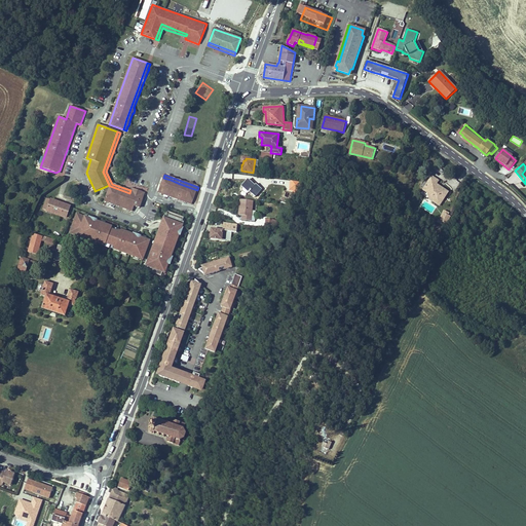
[(449,192),(437,184),(439,181),(431,176),(425,187),(430,190),(429,192),(435,195),(436,197),(434,199),(441,203),(449,192)]
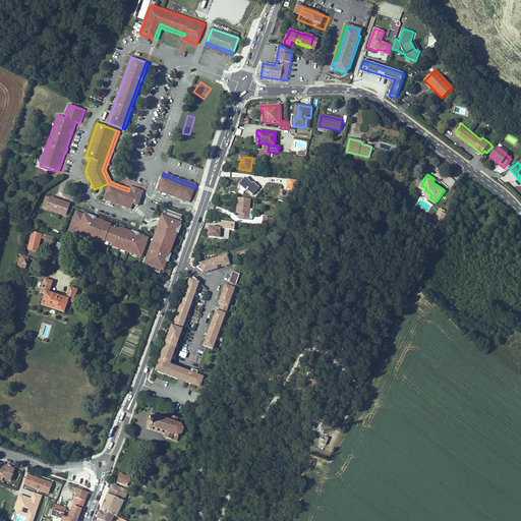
[(190,203),(195,188),(189,186),(178,182),(169,178),(162,176),(157,190),(166,193),(170,195),(190,203)]
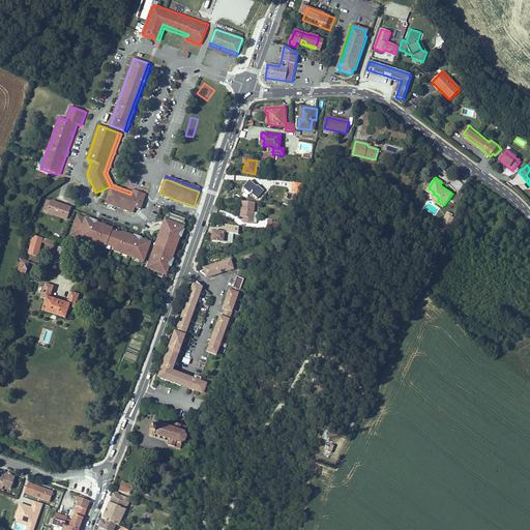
[(251,181),(244,187),(246,188),(251,193),(257,199),(261,194),(263,190),(255,183),(254,184),(251,181)]
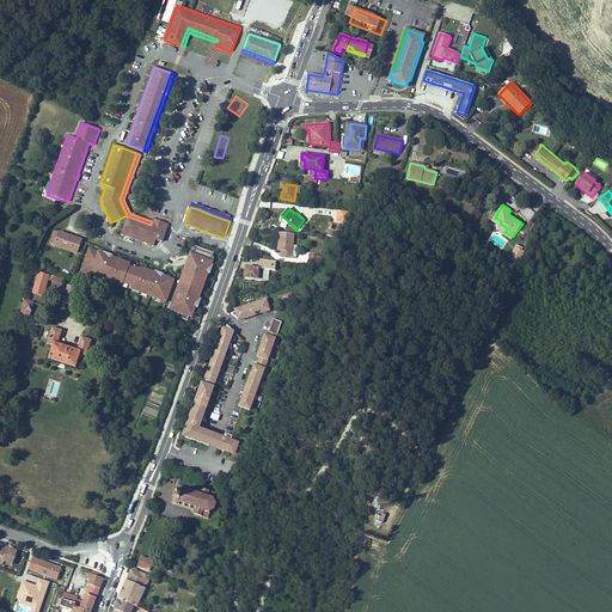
[(163,242),(169,225),(153,219),(152,221),(151,225),(128,216),(122,234),(154,246),(157,239),(163,242)]
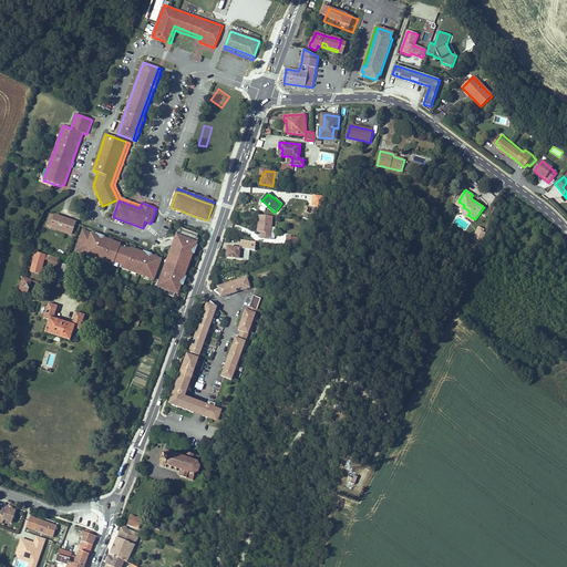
[(470,213),(468,210),(463,207),(464,205),(459,202),(455,205),(462,208),(463,215),(474,222),(475,219),(467,215),(470,213)]
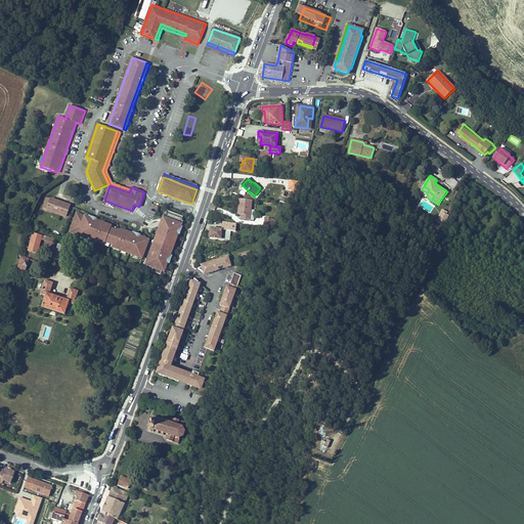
[(43,209),(66,217),(70,206),(63,204),(63,206),(59,205),(60,203),(47,199),(43,209)]
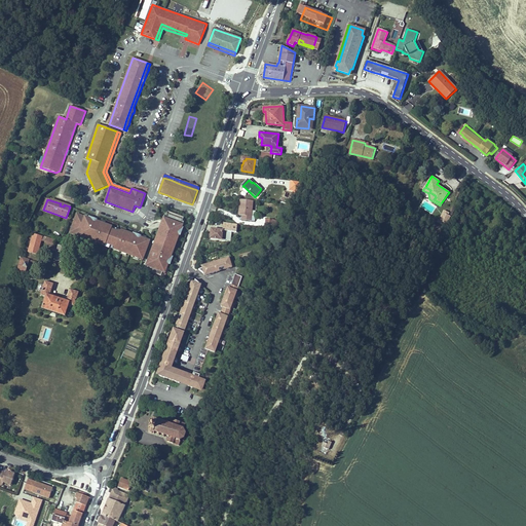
[(251,219),(253,200),(240,199),(239,215),(242,216),(247,216),(247,220),(251,221),(251,219)]
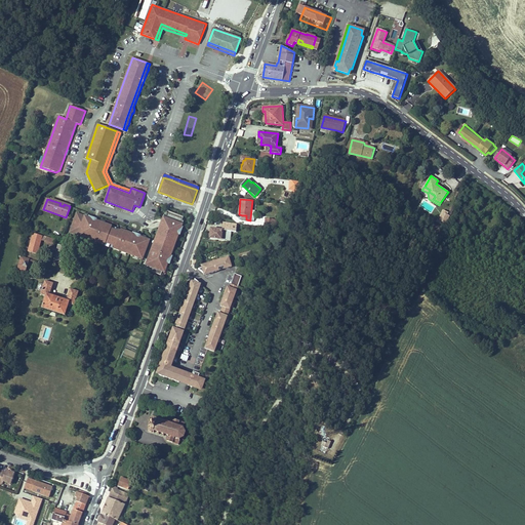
[(447,220),(450,213),(448,212),(449,210),(446,209),(445,211),(444,211),(441,218),(447,220)]
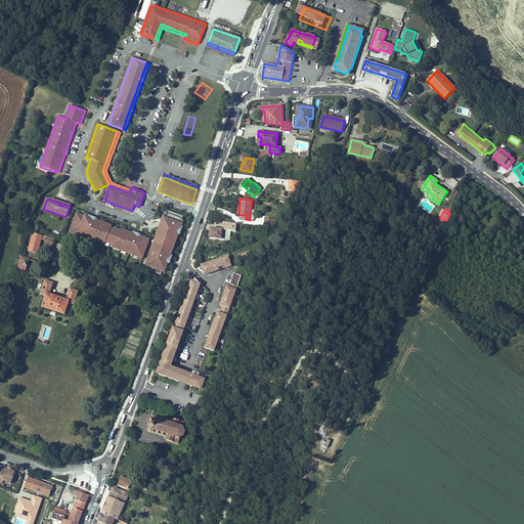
[(170,252),(173,244),(175,245),(177,238),(176,238),(179,230),(172,228),(173,224),(181,227),(183,221),(182,220),(183,217),(168,211),(166,215),(165,214),(163,220),(164,221),(162,227),(160,227),(157,236),(158,236),(155,246),(154,245),(146,263),(147,264),(145,269),(161,274),(162,270),(165,271),(168,263),(160,260),(161,257),(169,260),(172,252),(170,252)]
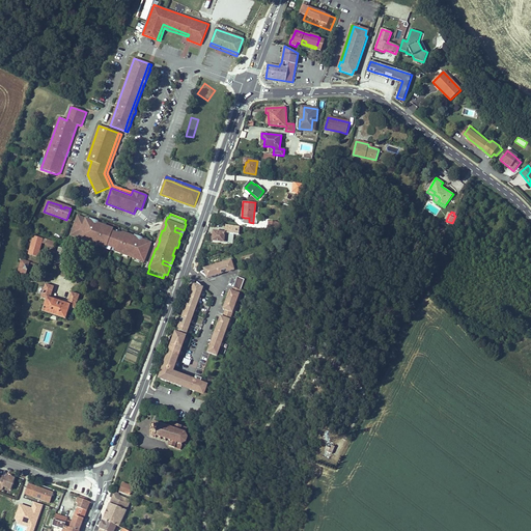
[(134,248),(138,239),(122,232),(121,235),(112,231),(113,229),(98,223),(94,231),(90,230),(93,223),(89,221),(90,221),(82,218),(81,219),(77,218),(71,233),(75,235),(74,236),(81,240),(85,241),(88,242),(89,242),(93,243),(93,244),(99,246),(106,249),(107,246),(116,250),(115,252),(122,255),(128,257),(129,256),(141,260),(141,259),(145,261),(150,245),(147,244),(147,242),(142,240),(138,249),(134,248)]
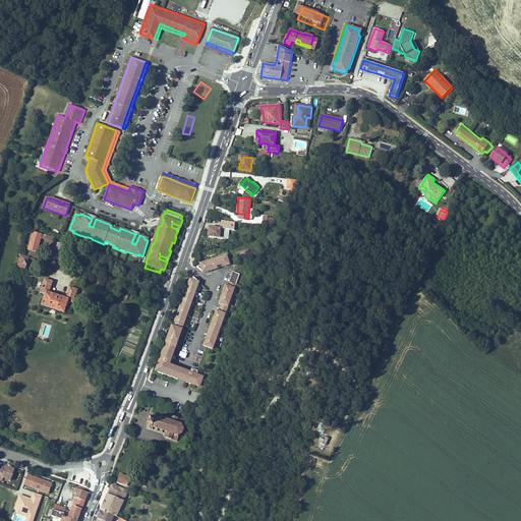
[(275,218),(264,217),(263,226),(267,226),(271,226),(275,218)]
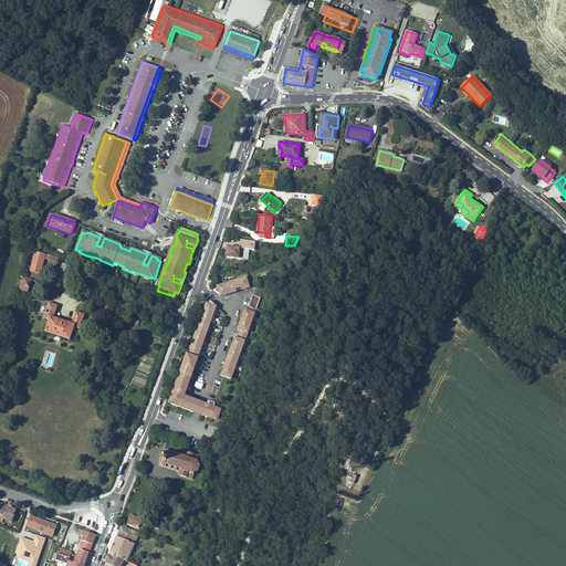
[(228,247),(227,257),(248,259),(248,253),(243,252),(244,249),(228,247)]
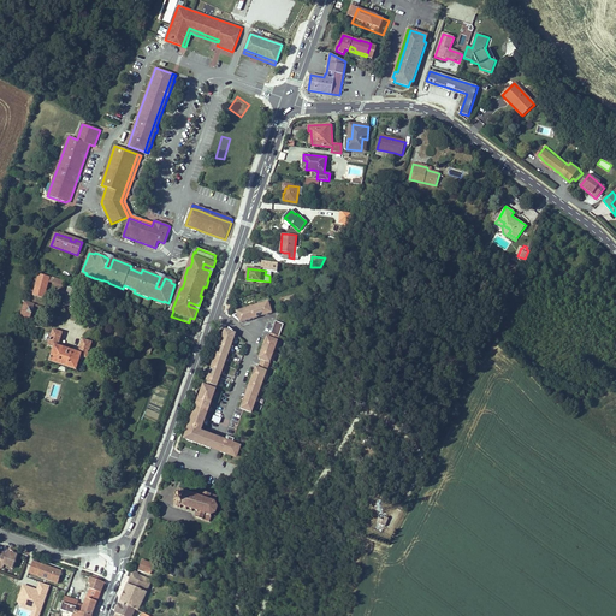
[(48,283),(51,277),(39,273),(34,295),(45,298),(48,283)]
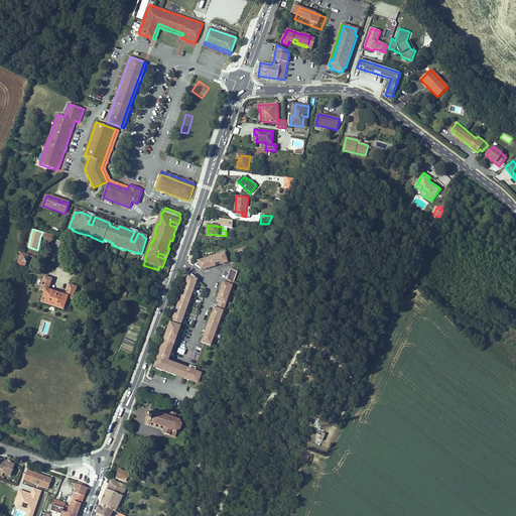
[(66,244),(57,241),(53,255),(61,257),(66,244)]
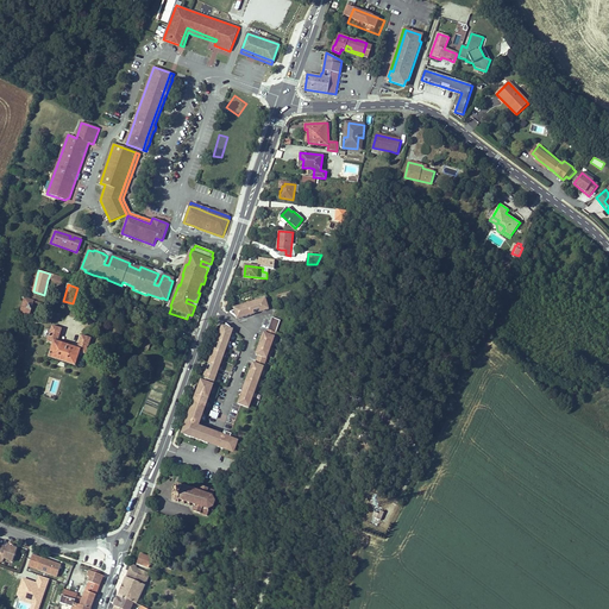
[(35,301),(25,297),(20,312),(30,315),(35,301)]
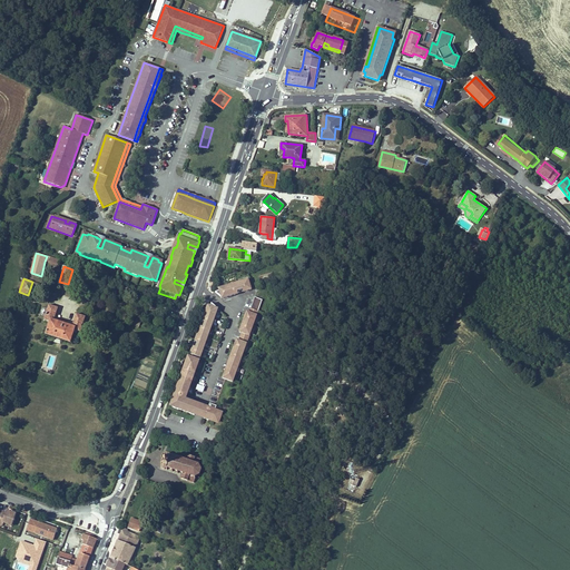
[(248,279),(239,282),(239,284),(233,286),(233,284),(218,288),(219,292),(216,293),(220,296),(222,300),(226,297),(236,295),(236,294),(246,291),(246,292),(252,290),(248,279)]
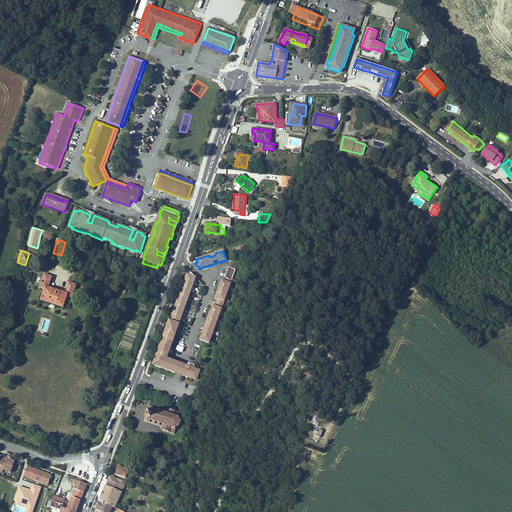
[(225,299),(230,285),(229,285),(230,283),(231,283),(236,269),(229,267),(224,280),(223,283),(221,282),(220,285),(220,284),(217,293),(216,296),(218,297),(217,299),(215,306),(214,308),(212,307),(211,310),(208,318),(207,321),(209,322),(208,324),(206,331),(205,333),(203,332),(202,335),(200,339),(209,342),(211,336),(210,335),(211,333),(212,333),(215,326),(213,326),(214,324),(216,324),(221,311),(219,310),(220,308),(221,308),(224,301),(223,301),(224,298),(225,299)]
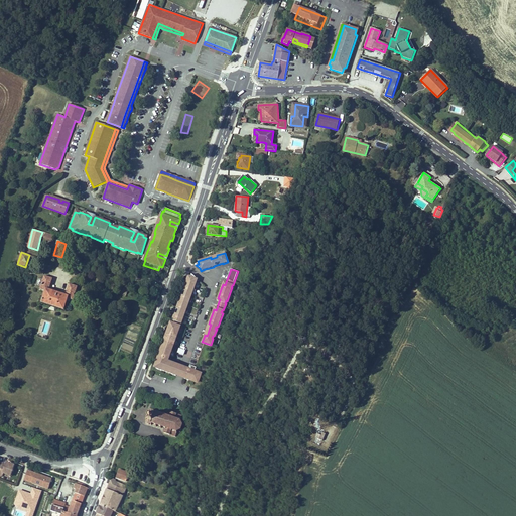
[(189,298),(191,293),(192,294),(198,280),(196,280),(197,278),(191,274),(191,275),(190,278),(188,277),(187,279),(186,279),(183,288),(184,288),(183,290),(185,291),(183,296),(181,295),(180,298),(180,297),(177,306),(176,308),(179,309),(177,314),(174,313),(174,316),(173,316),(172,320),(181,324),(184,316),(183,316),(184,311),(185,312),(190,298),(189,298)]
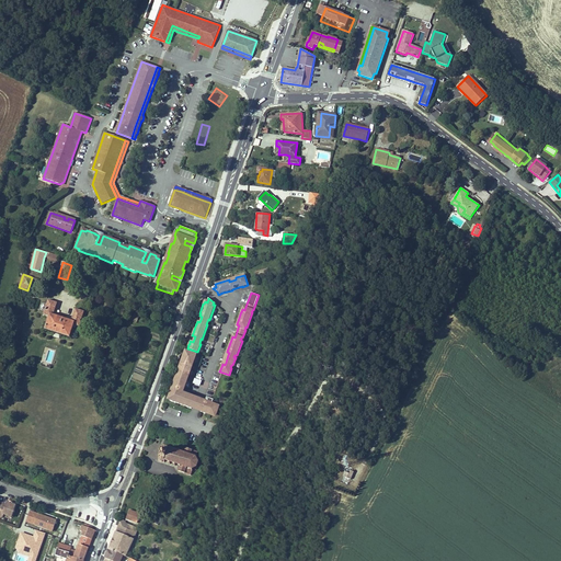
[(48,300),(43,315),(48,317),(45,329),(69,338),(73,324),(79,327),(84,312),(76,309),(71,321),(53,316),(57,302),(48,300)]
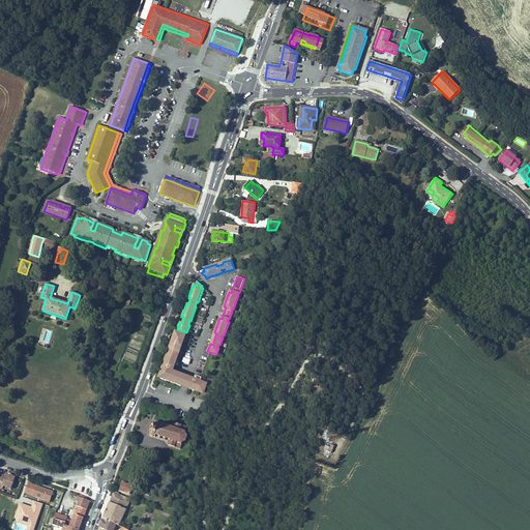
[(182,345),(184,339),(185,335),(175,331),(175,333),(174,333),(173,337),(173,339),(172,342),(170,348),(169,348),(168,353),(167,355),(165,360),(162,370),(159,375),(159,376),(159,377),(160,378),(162,379),(167,381),(167,380),(176,384),(181,386),(184,376),(183,375),(177,373),(173,372),(174,366),(175,366),(178,355),(179,355),(181,349),(180,349),(182,345)]
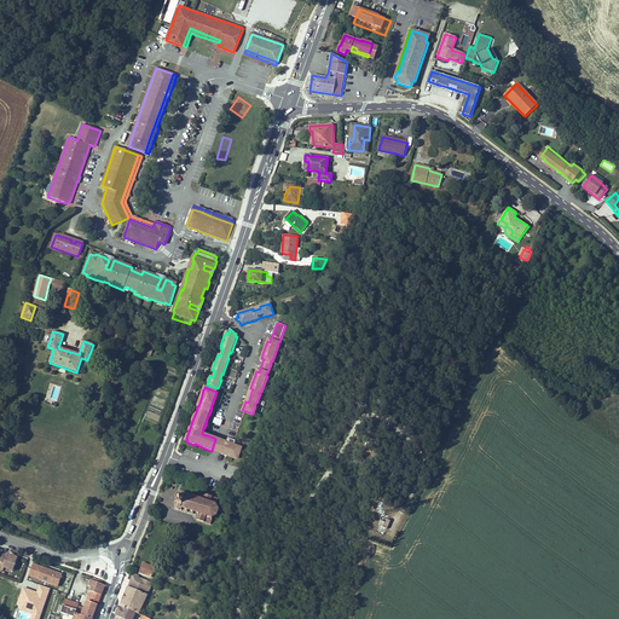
[(221,440),(215,439),(212,451),(217,452),(221,455),(226,443),(221,440)]
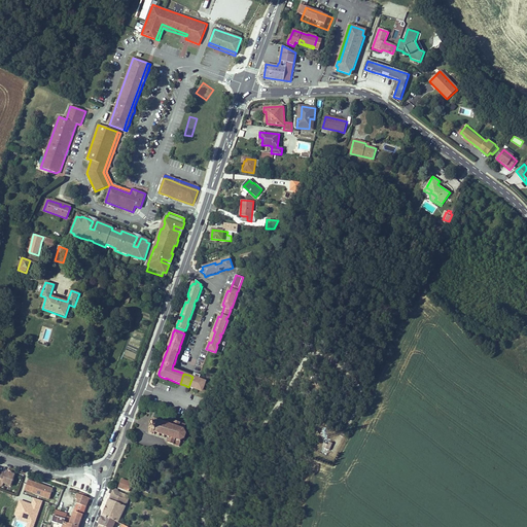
[(201,376),(199,376),(195,374),(194,377),(192,377),(188,387),(194,388),(196,389),(197,387),(199,388),(203,390),(206,382),(200,379),(201,376)]
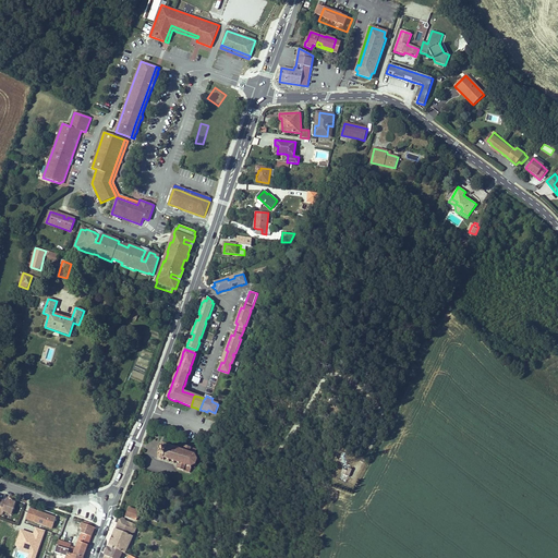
[(178,468),(178,469),(190,473),(191,469),(192,469),(195,468),(194,464),(195,464),(197,459),(195,456),(196,453),(197,449),(185,446),(184,447),(183,447),(182,450),(183,450),(183,451),(168,447),(167,444),(164,444),(161,445),(161,447),(160,446),(160,447),(159,447),(158,453),(158,455),(158,457),(159,459),(161,459),(165,458),(179,463),(178,463),(177,466),(178,468)]
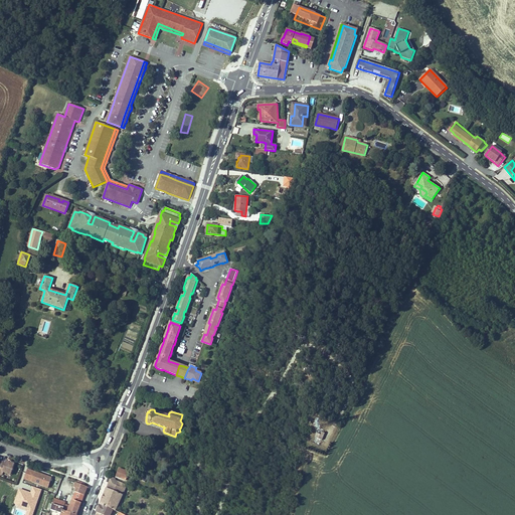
[(0,467),(0,475),(3,474),(3,472),(5,473),(6,472),(11,473),(12,471),(13,470),(13,469),(14,464),(9,462),(9,464),(5,463),(2,462),(0,467)]
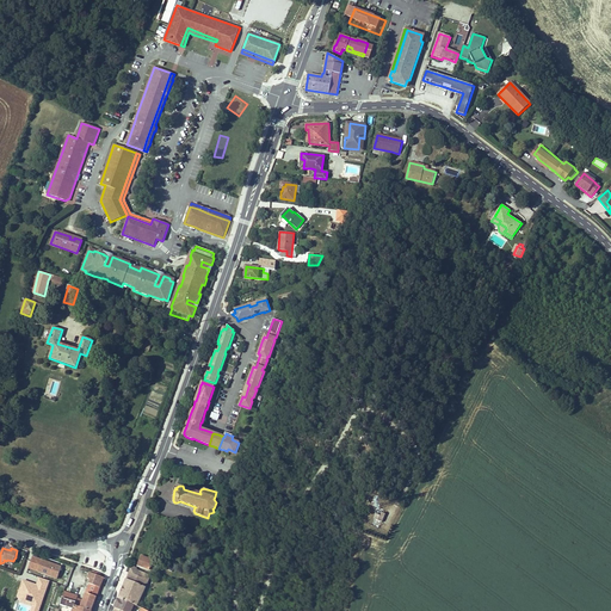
[(56,579),(61,566),(32,555),(28,568),(56,579)]
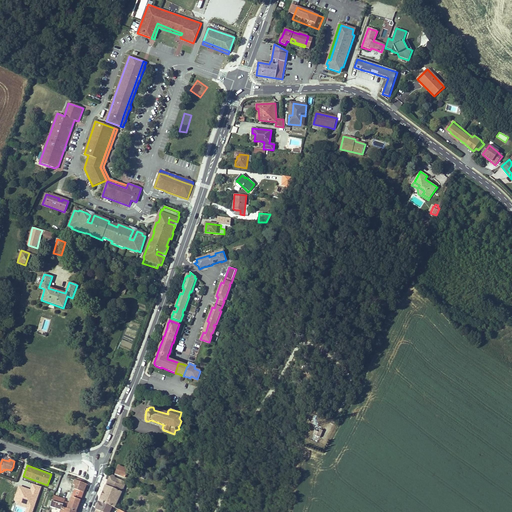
[(115,474),(125,477),(128,469),(118,465),(115,474)]
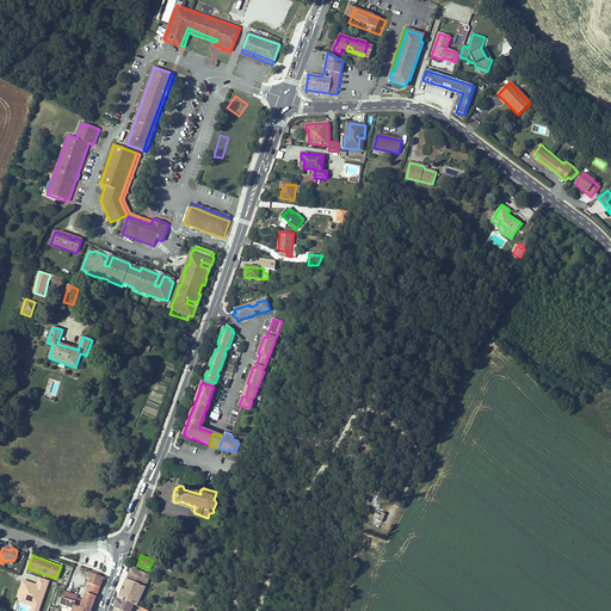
[(118,598),(136,606),(146,587),(142,586),(136,582),(139,576),(144,579),(147,574),(136,571),(133,568),(131,568),(127,579),(118,598)]
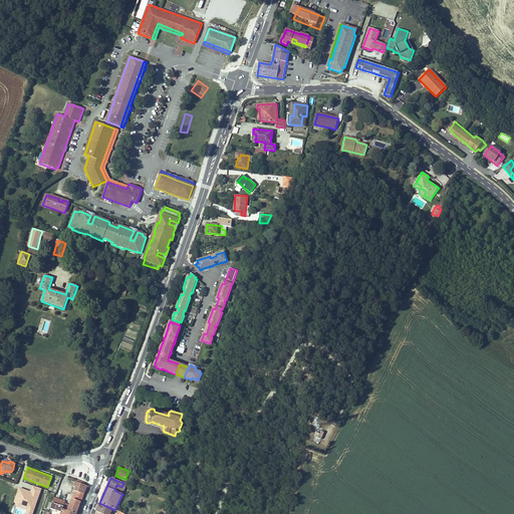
[(63,509),(76,513),(87,486),(84,485),(77,483),(75,482),(74,486),(76,487),(70,505),(65,503),(65,501),(54,498),(52,503),(64,506),(63,509)]
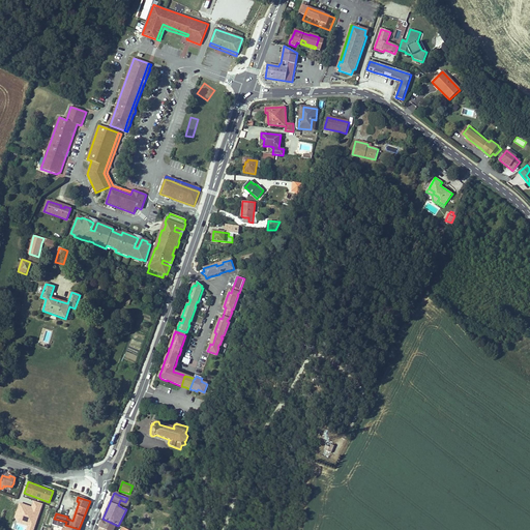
[(79,529),(65,525),(66,522),(54,519),(54,520),(52,520),(51,523),(53,524),(53,525),(63,528),(62,529),(79,529)]
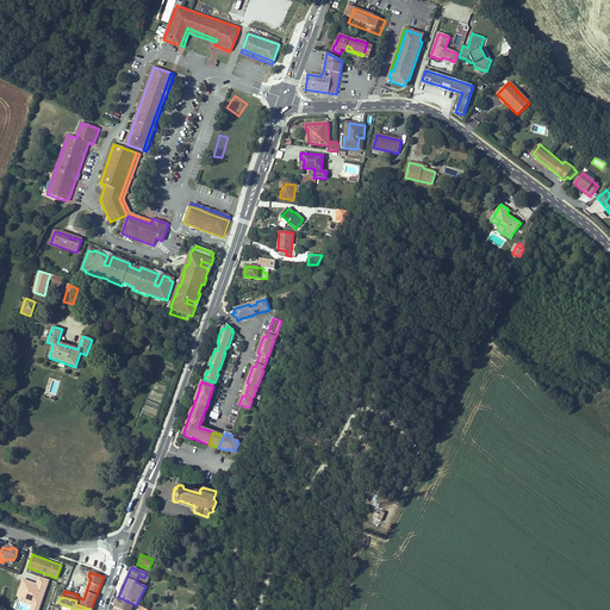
[(114,607),(120,609),(122,608),(123,609),(122,609),(134,609),(136,605),(118,597),(114,607)]
